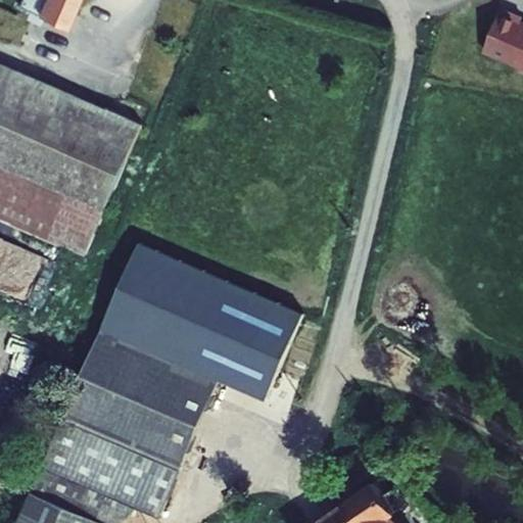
[(29,0),(22,15),(10,9),(0,31),(0,46),(12,53),(29,18),(61,33),(76,0),(29,0)]
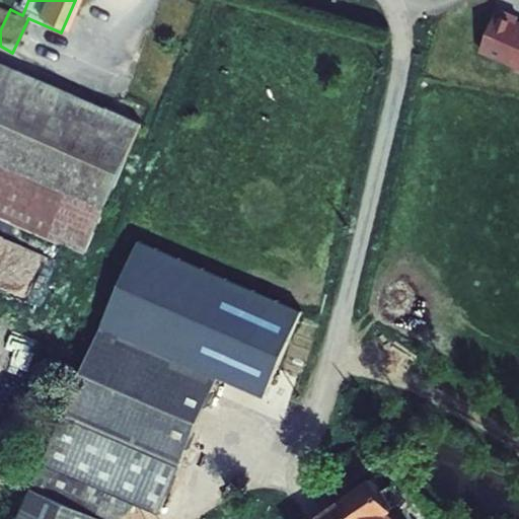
[(518,23),(513,21),(515,17),(494,9),(478,53),(518,67),(518,23)]
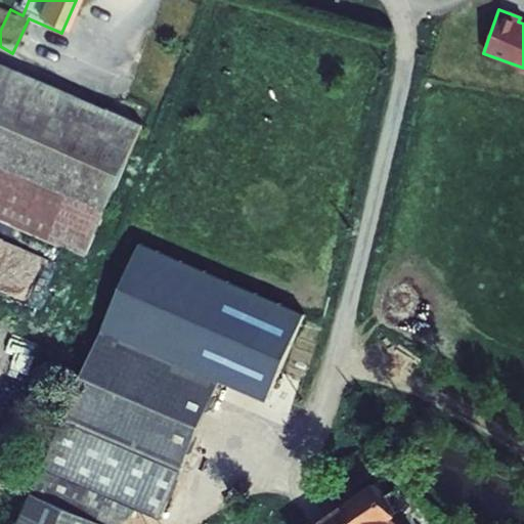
[(0,224),(81,260),(123,168),(141,127),(0,67),(0,224)]
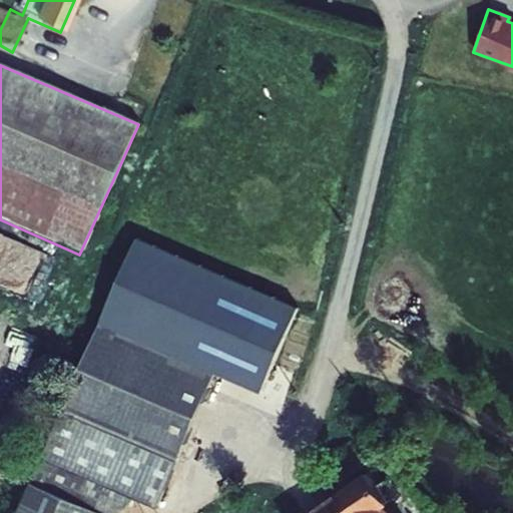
[(96,322),(59,408),(175,458),(212,372),(96,322)]
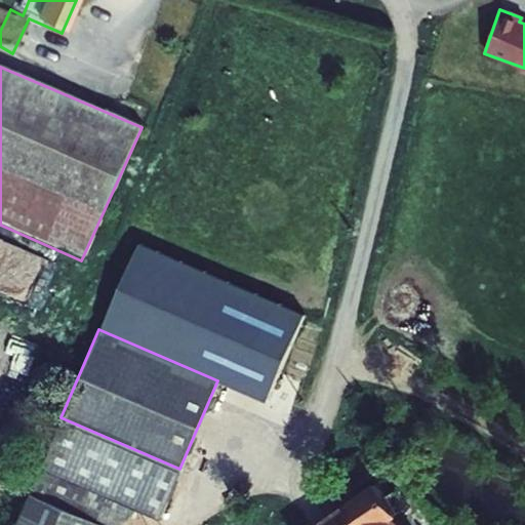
[(61,417),(39,468),(29,491),(14,524),(117,524),(134,510),(158,519),(179,469),(61,417)]
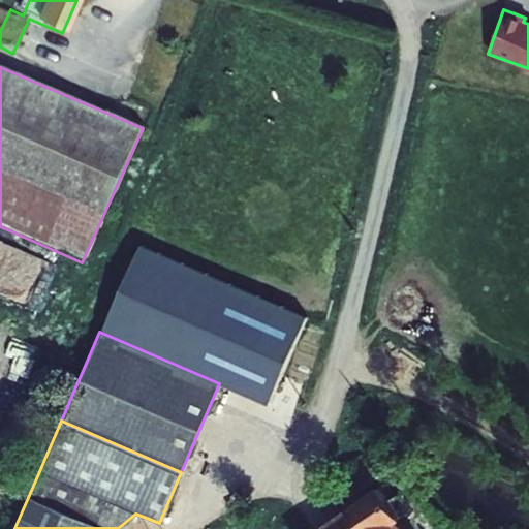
[(371,483),(361,468),(337,487),(347,500),(371,483)]
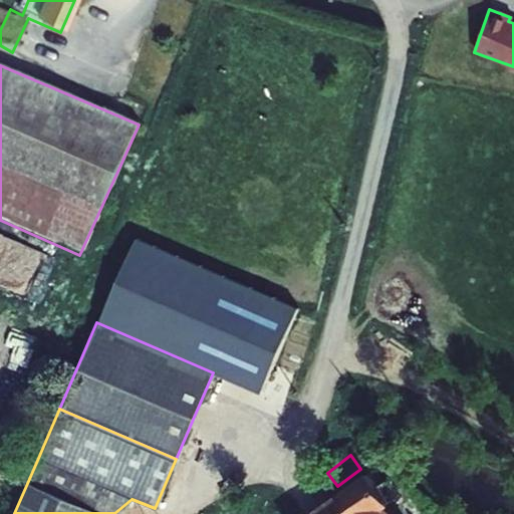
[(370,471),(329,500),(318,507),(323,513),(402,513),(393,507),(406,492),(390,477),(383,483),(370,471)]
